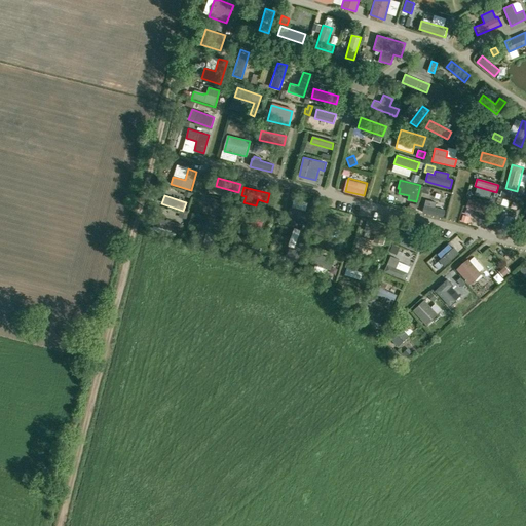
[(233,203),(211,197),(210,199),(209,199),(208,203),(209,204),(208,205),(231,213),(233,203)]
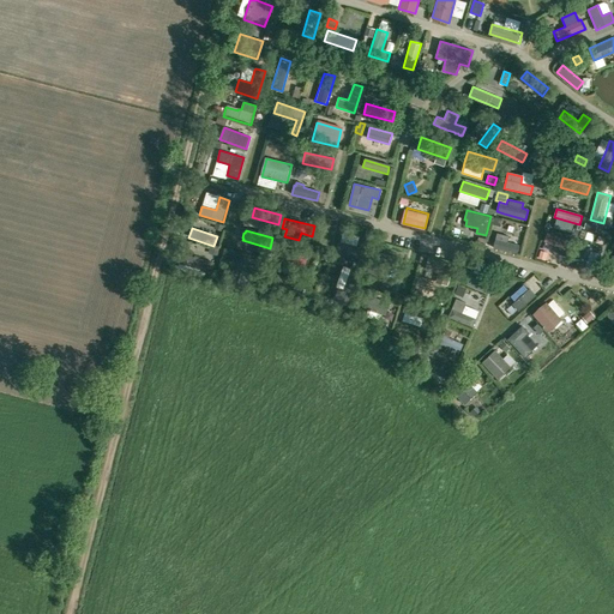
[(359,238),(343,233),(338,252),(363,259),(367,250),(356,246),(359,238)]
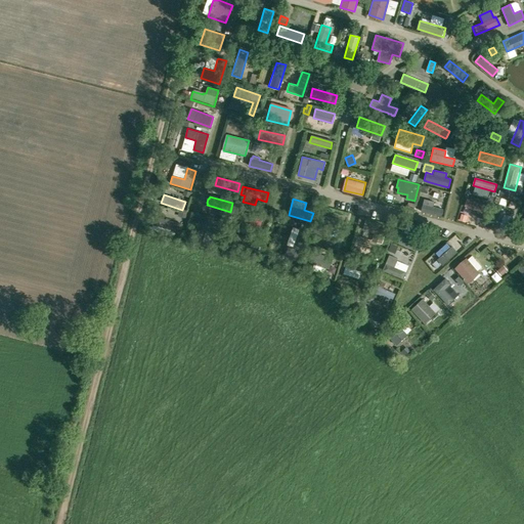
[(423,204),(421,212),(442,217),(444,210),(433,207),(435,202),(425,199),(423,204)]
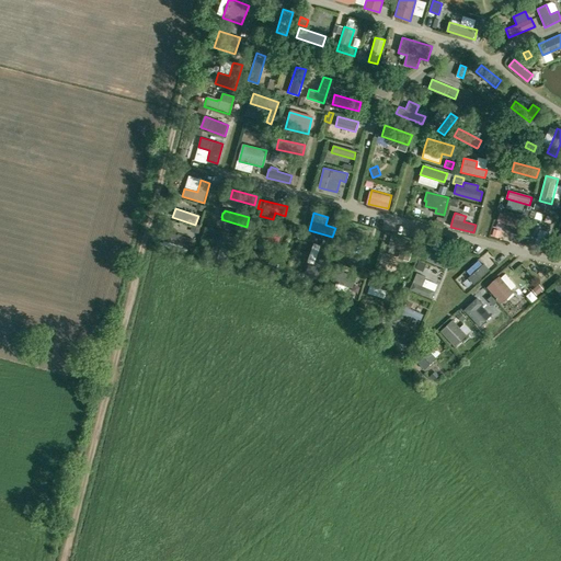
[(518,235),(524,219),(501,213),(499,221),(512,226),(511,232),(518,235)]
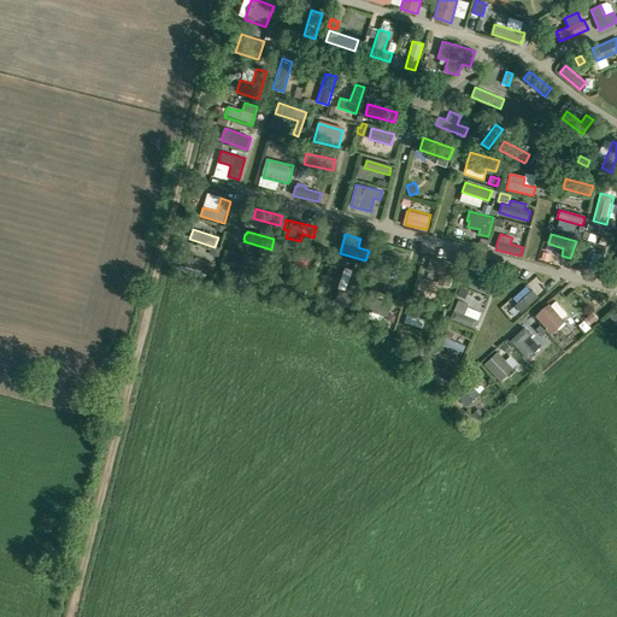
[(585,247),(580,265),(588,268),(591,262),(598,264),(603,248),(595,246),(595,245),(594,245),(583,240),(581,246),(585,247)]
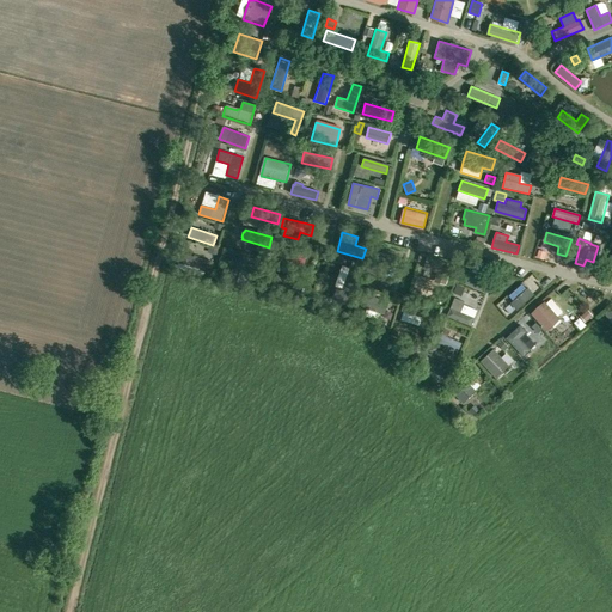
[(282,248),(279,262),(303,269),(307,255),(288,249),(289,245),(285,244),(283,249),(282,248)]
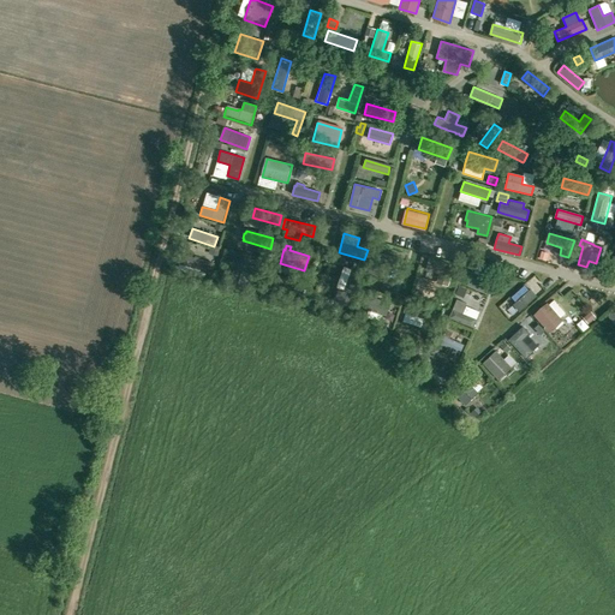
[(402,258),(378,252),(376,262),(400,268),(402,258)]
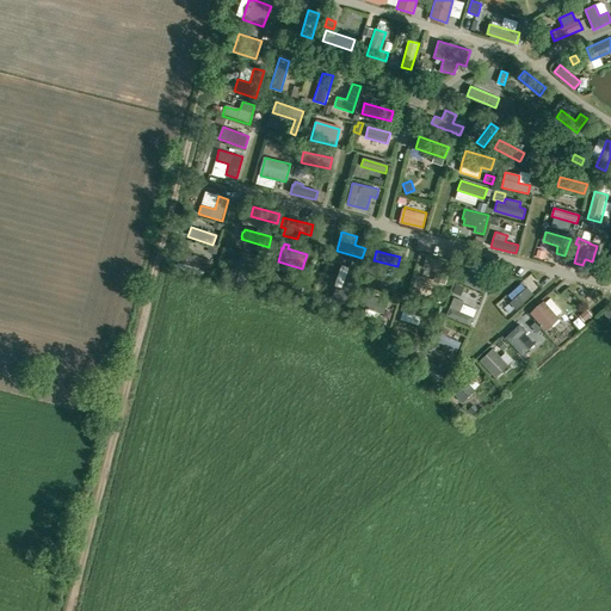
[(180,253),(178,261),(187,264),(199,267),(198,270),(211,273),(211,271),(214,261),(198,258),(193,257),(189,255),(180,253)]
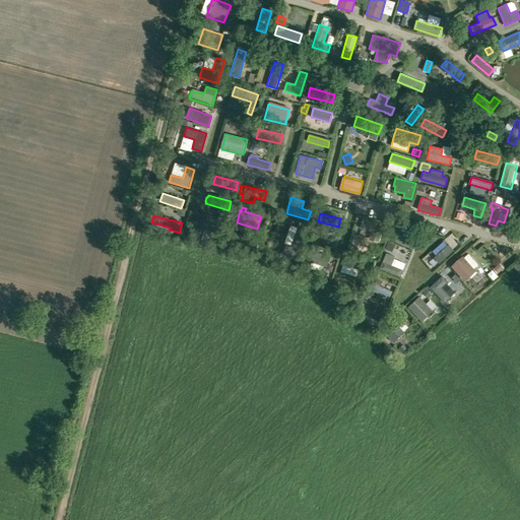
[(290,224),(293,218),(283,215),(280,221),(290,224)]
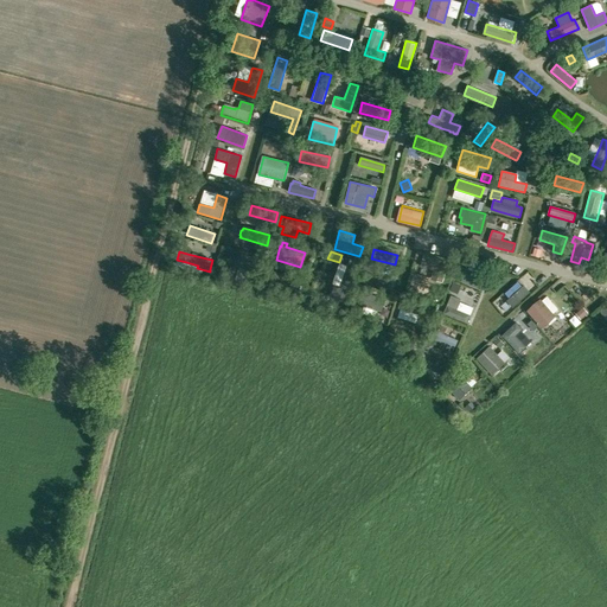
[(260,268),(262,259),(240,253),(237,262),(260,268)]
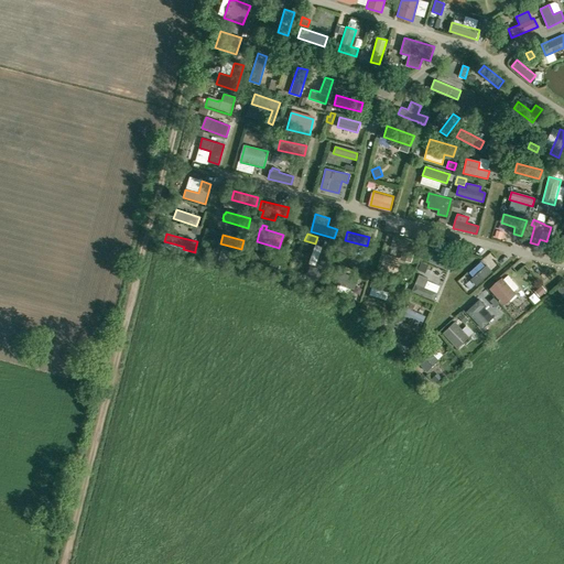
[(418,242),(393,236),(391,247),(402,250),(400,259),(411,261),(413,253),(414,253),(418,242)]
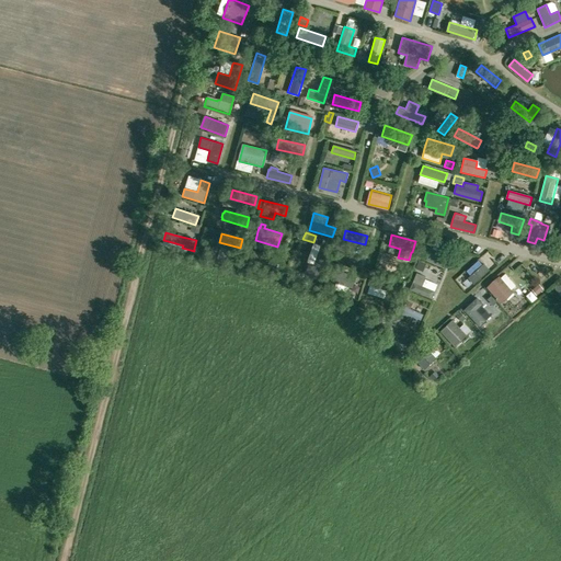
[(336,241),(334,249),(345,252),(348,244),(336,241)]
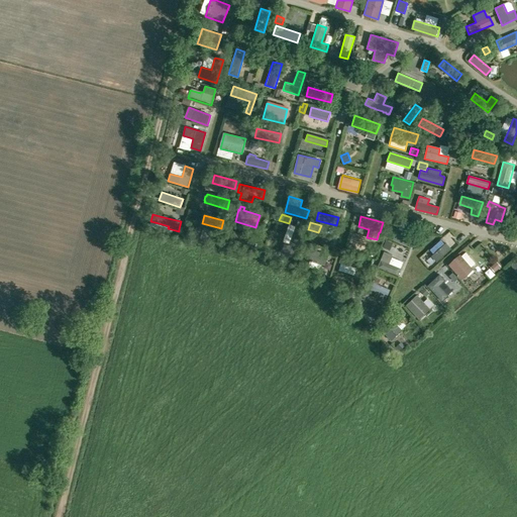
[(296,226),(293,235),(285,255),(292,257),(303,229),(296,226)]
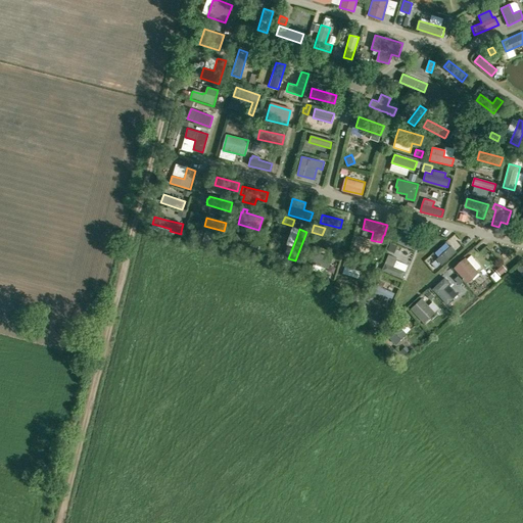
[(191,233),(194,239),(201,236),(198,230),(191,233)]
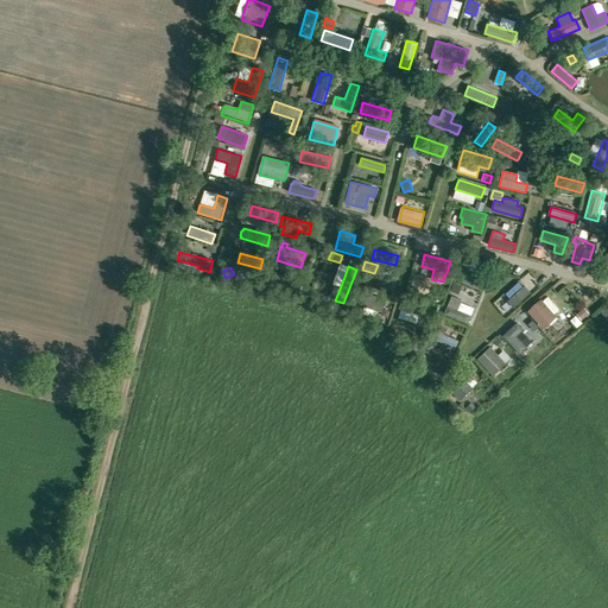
[(457,268),(453,282),(458,284),(477,292),(485,276),(469,270),(468,273),(457,268)]
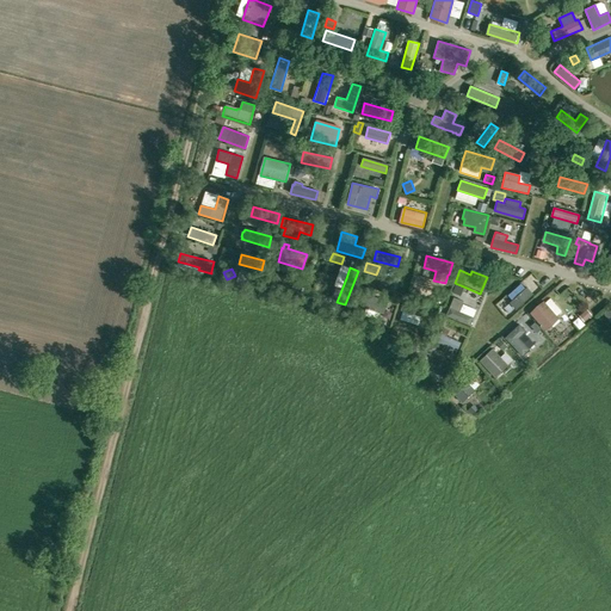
[(390,281),(375,277),(371,276),(369,285),(388,290),(390,281)]
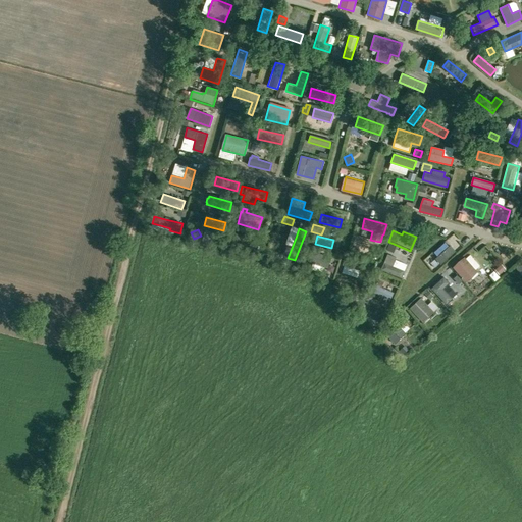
[(456,251),(451,245),(431,263),(434,267),(439,263),(440,264),(456,251)]
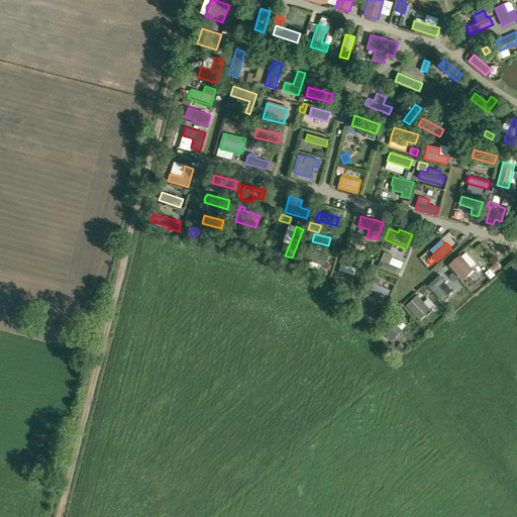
[(305,248),(301,259),(324,267),(328,255),(305,248)]
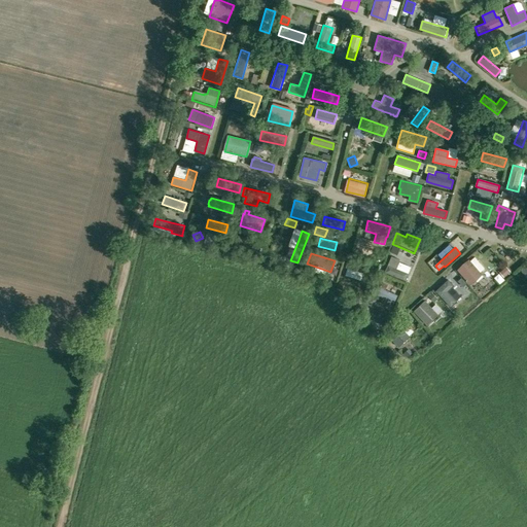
[(346,267),(371,275),(374,266),(349,257),(346,267)]
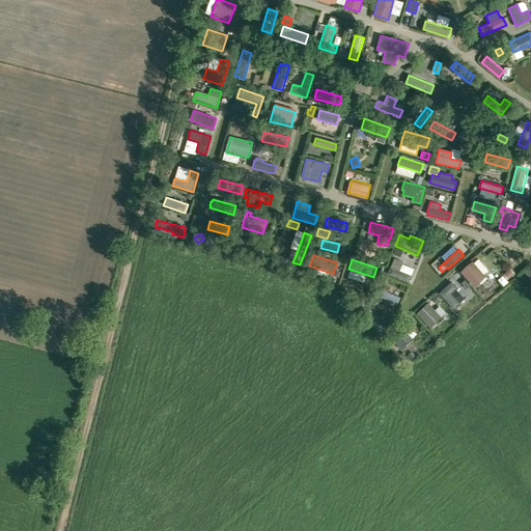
[(460,272),(474,287),(486,277),(474,261),(460,272)]
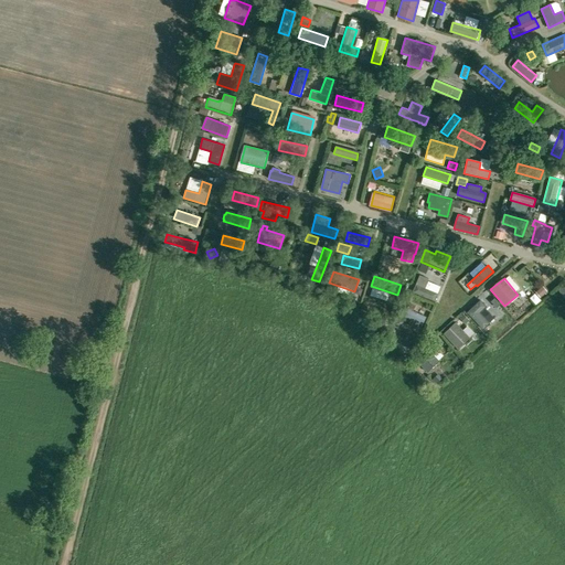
[(430,299),(434,291),(412,283),(408,290),(430,299)]
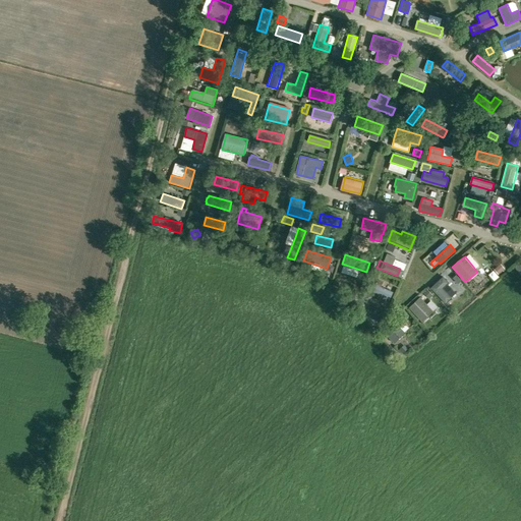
[(501,264),(496,269),(500,273),(505,269),(501,264)]
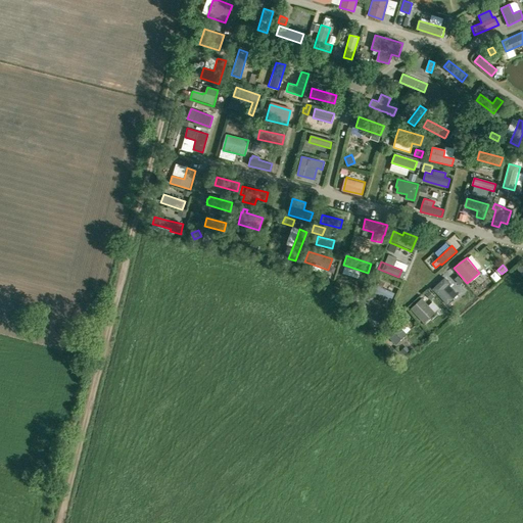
[(455,279),(460,285),(464,281),(458,276),(455,279)]
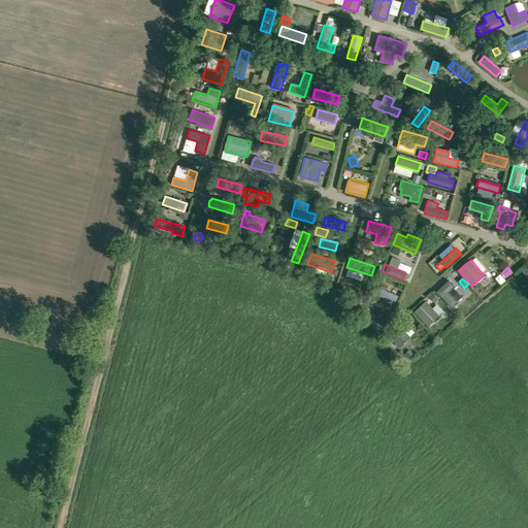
[(449,292),(456,286),(450,279),(436,292),(452,308),(458,302),(449,292)]
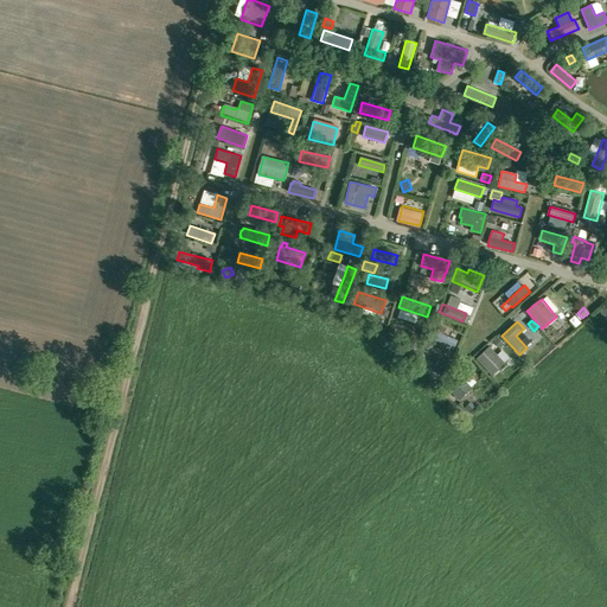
[(434,328),(430,338),(454,349),(458,339),(434,328)]
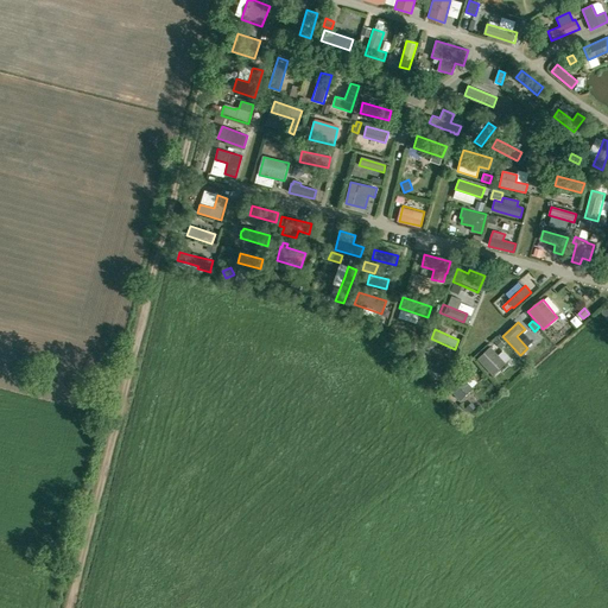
[(506,362),(491,347),(477,359),(493,375),(506,362)]
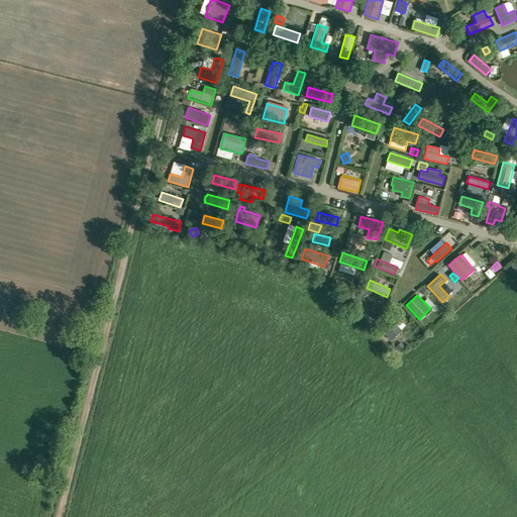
[(360,301),(356,310),(378,320),(382,311),(360,301)]
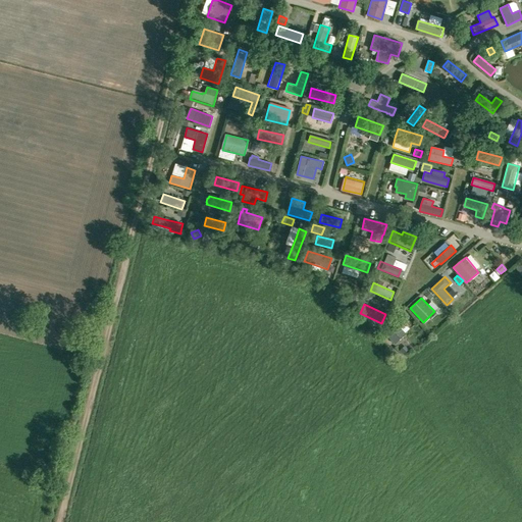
[(396,322),(384,333),(396,345),(407,333),(406,332),(410,328),(403,321),(399,325),(396,322)]
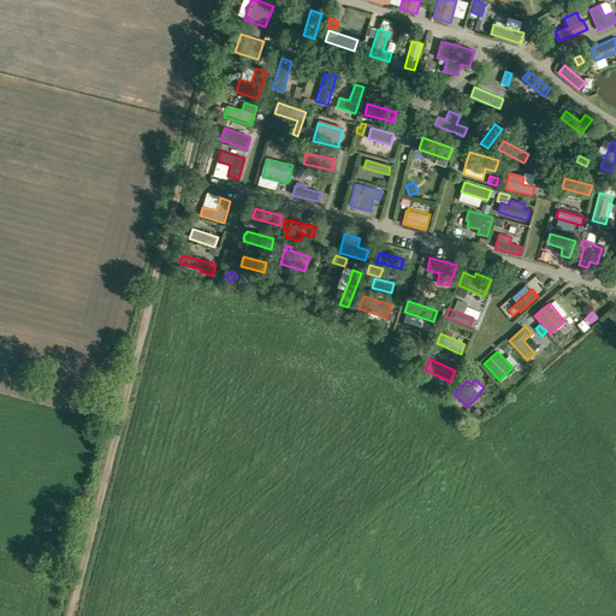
[(478,408),(471,415),(475,419),(483,413),(478,408)]
